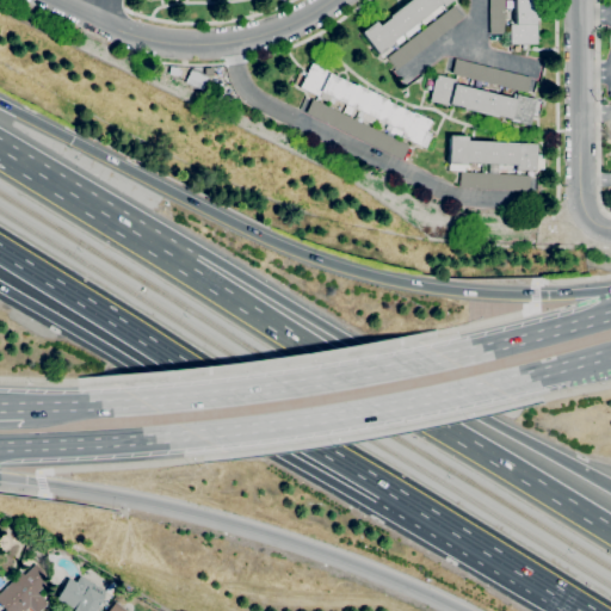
[(378,54),(360,32),(375,22),(378,26),(389,17),(388,16),(408,0),(451,0),(443,7),(443,8),(423,25),(421,24),(418,26),(419,28),(407,37),(403,32),(401,35),(405,39),(397,45),(396,44),(392,48),(390,45),(378,54)]
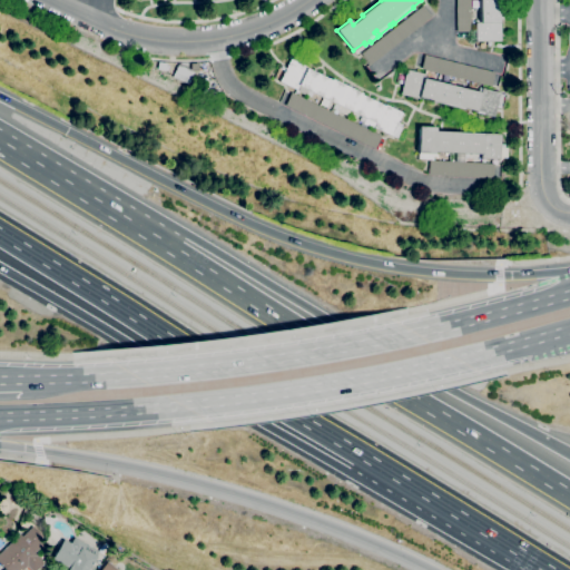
[(488,47),(475,47),(475,41),(475,22),(480,22),(479,9),(470,9),(471,31),(457,32),(455,0),(498,0),(499,22),(500,22),(501,41),(490,41),(490,46),(488,46),(488,47)]
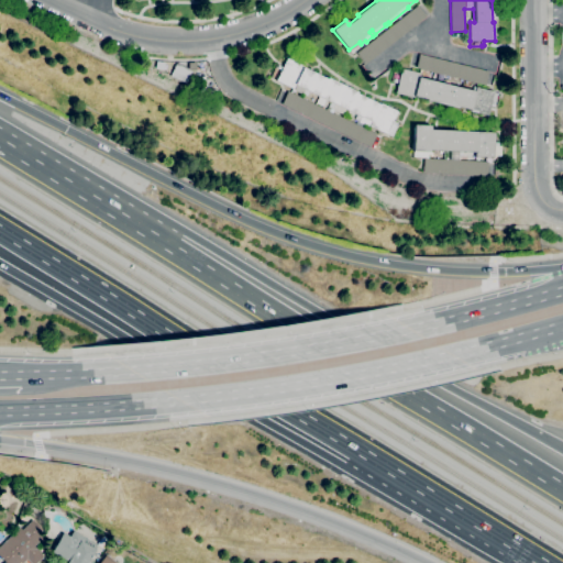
[(365,64),(356,53),(417,6),(426,17),(365,64)]
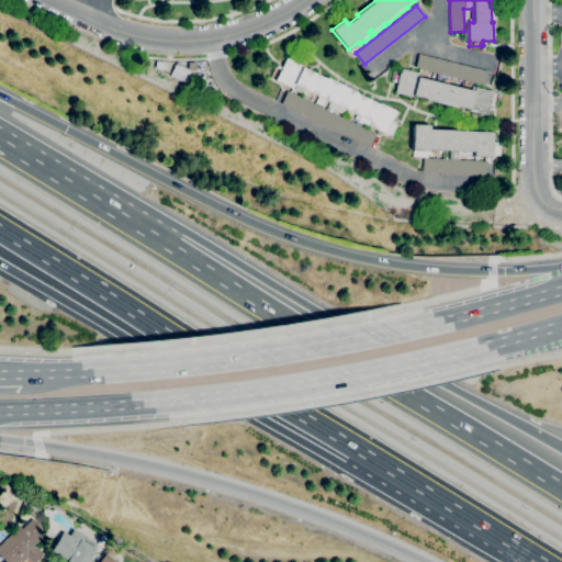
[(484,85),(415,68),(418,54),(487,71),(484,85)]
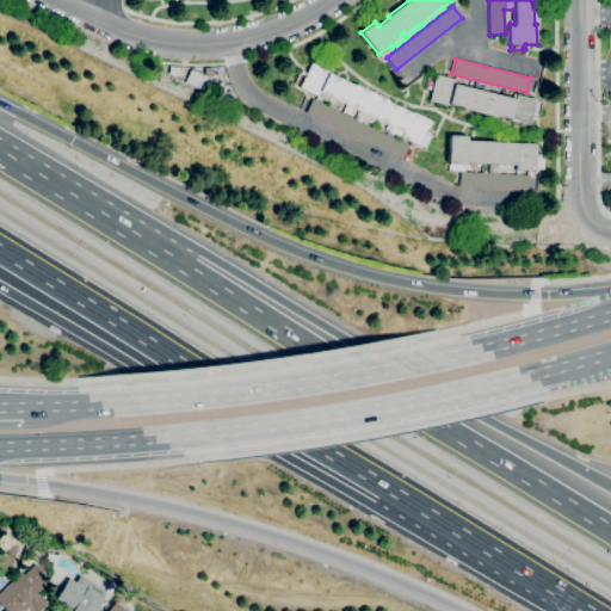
[(409,146),(402,160),(306,113),(313,99),(355,119),(359,111),(347,105),(346,107),(339,104),(338,105),(328,102),(327,103),(318,97),(318,96),(300,87),(306,76),(301,74),(302,71),(307,73),(312,63),(329,72),(328,74),(355,86),(355,85),(387,100),(386,102),(411,113),(411,111),(431,121),(426,131),(433,134),(431,137),(425,148),(420,146),(419,146),(383,128),(386,123),(376,119),(374,125),(363,119),(362,123),(409,146)]
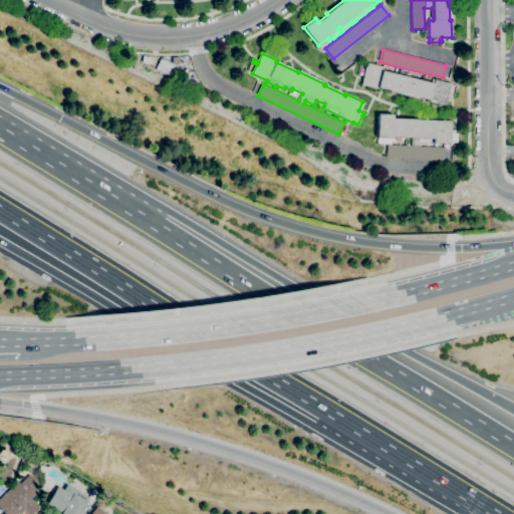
[(446,105),(429,101),(429,100),(418,97),(417,98),(389,91),(389,90),(376,87),(376,88),(360,84),(366,62),(382,66),(381,71),(405,76),(406,72),(411,73),(410,77),(433,83),(434,79),(451,83),(450,86),(455,87),(453,95),(452,95),(452,97),(448,96),(446,105)]
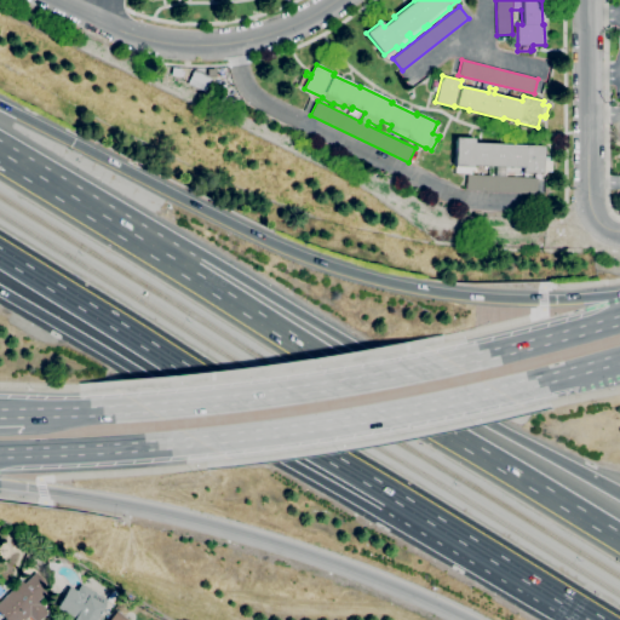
[(538,178),(537,194),(466,190),(466,173),(454,173),(455,166),(454,166),(455,137),(474,138),(474,143),(545,147),(545,156),(550,158),(549,160),(552,161),(552,173),(544,173),(523,172),(523,167),(474,165),(474,170),(472,170),(472,174),(538,178)]
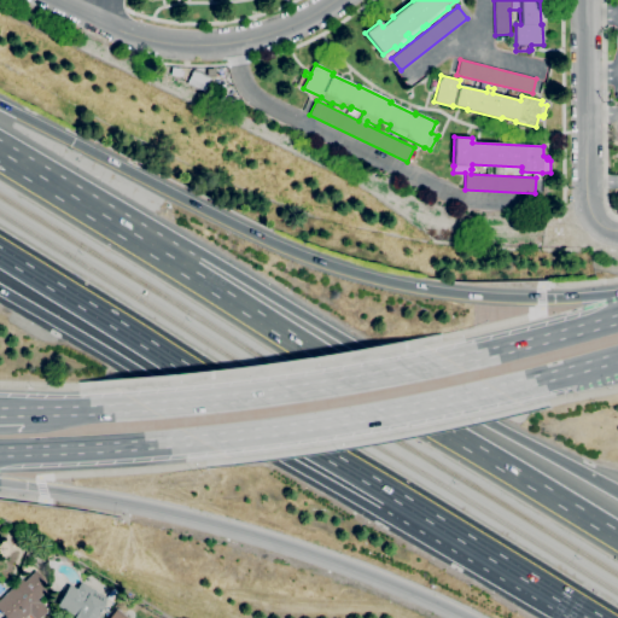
[(4,617),(0,613),(0,599),(22,578),(24,581),(36,570),(47,582),(42,586),(46,590),(38,600),(48,611),(40,617),(33,617),(29,614),(25,617),(4,617)]
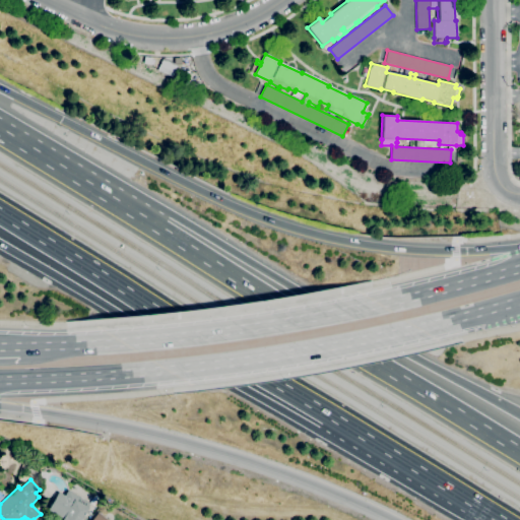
[(58,519),(60,517),(47,510),(58,493),(64,496),(67,490),(90,504),(80,519),(58,519)]
